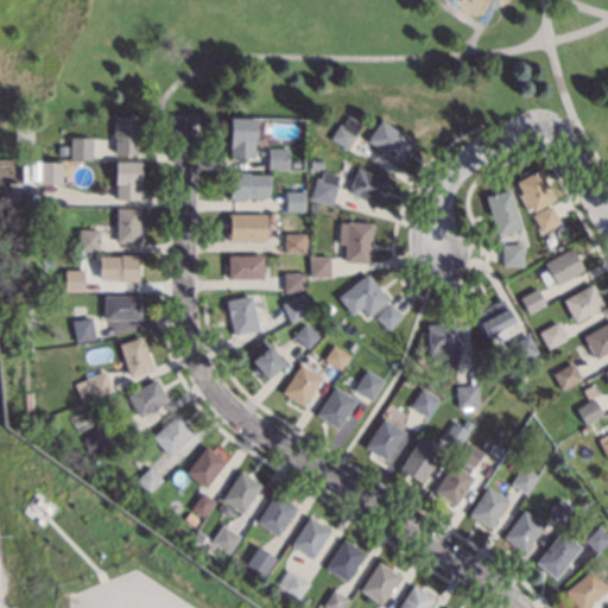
[(139,137),(138,153),(114,153),(114,135),(113,135),(113,115),(139,116),(139,137)]
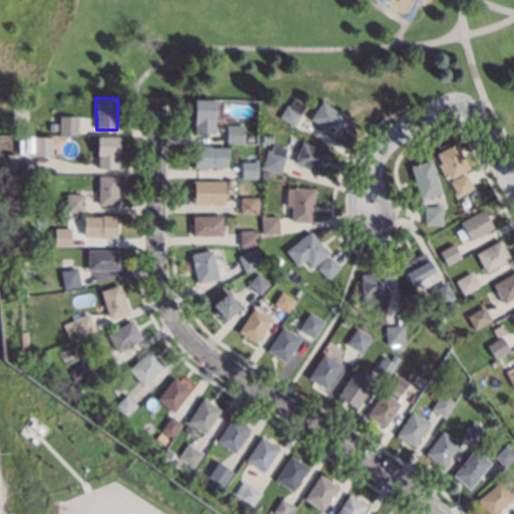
[(215,133),(194,132),(194,123),(194,98),(216,99),(215,133)]
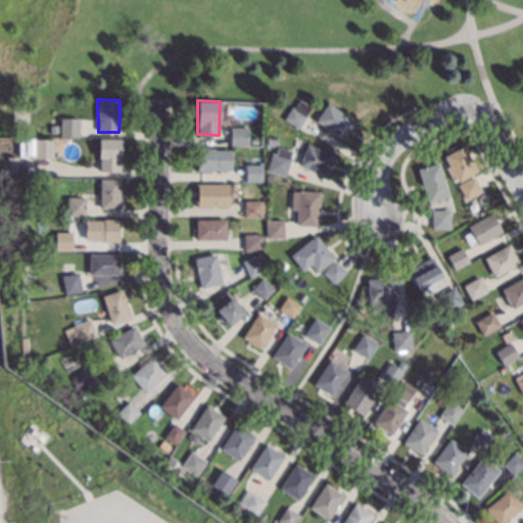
[(355,122),(342,140),(314,121),(327,102),(355,122)]
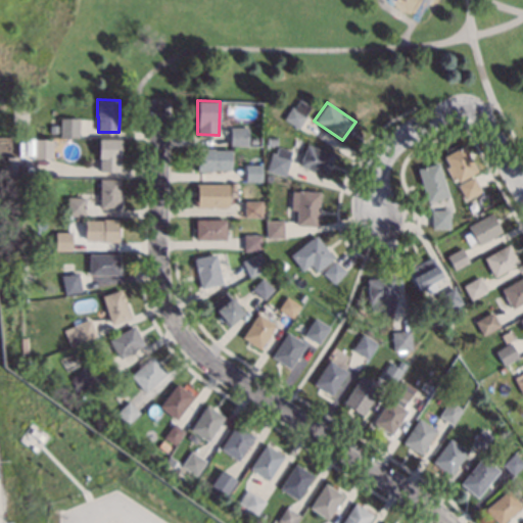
[(305,115),(297,129),(283,119),(291,106),(305,115)]
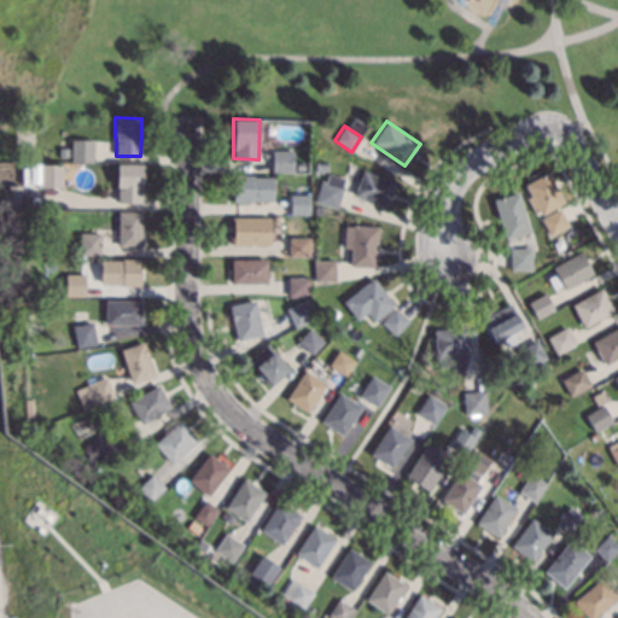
[(93,161),(70,161),(70,139),(93,139),(93,161)]
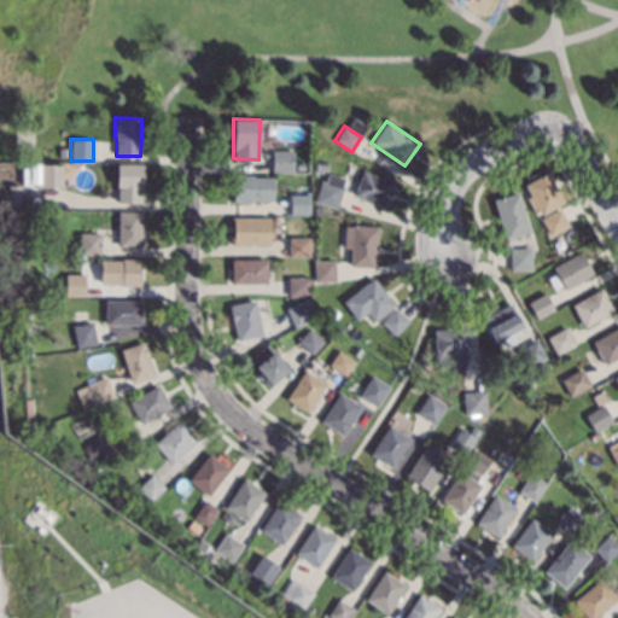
[(68,157),(58,157),(59,147),(68,147),(68,157)]
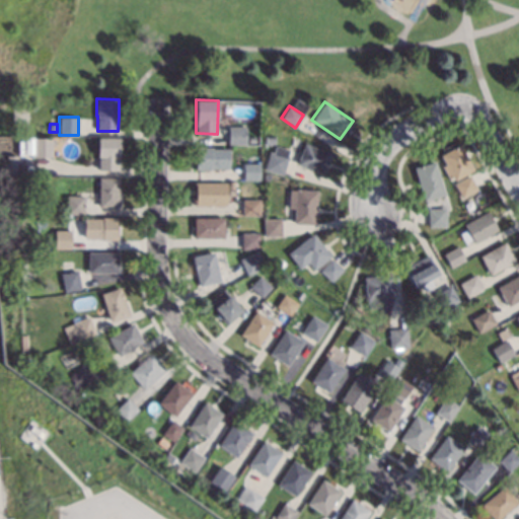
[(245,144),(228,144),(228,127),(246,127),(245,144)]
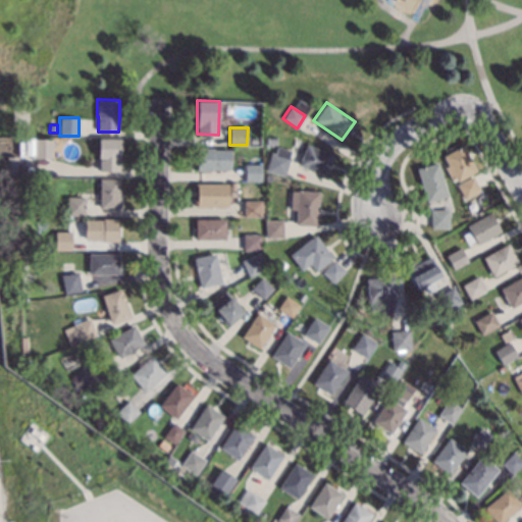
[(275,144),(267,144),(267,137),(275,136),(275,144)]
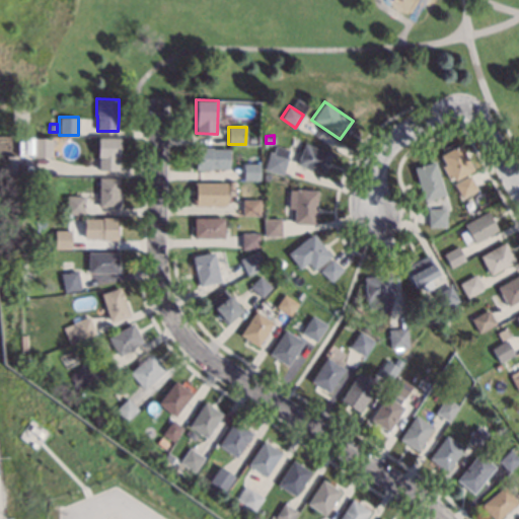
[(52,157),(33,156),(33,137),(52,138),(52,157)]
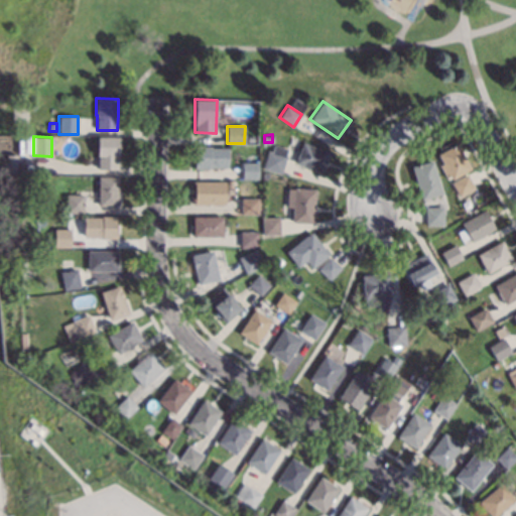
[(118,168),(98,168),(98,155),(97,155),(97,136),(118,136),(118,168)]
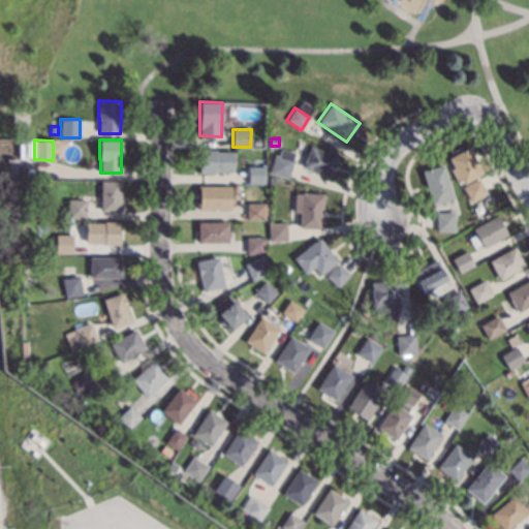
[(338,156),(330,177),(302,166),(310,146),(338,156)]
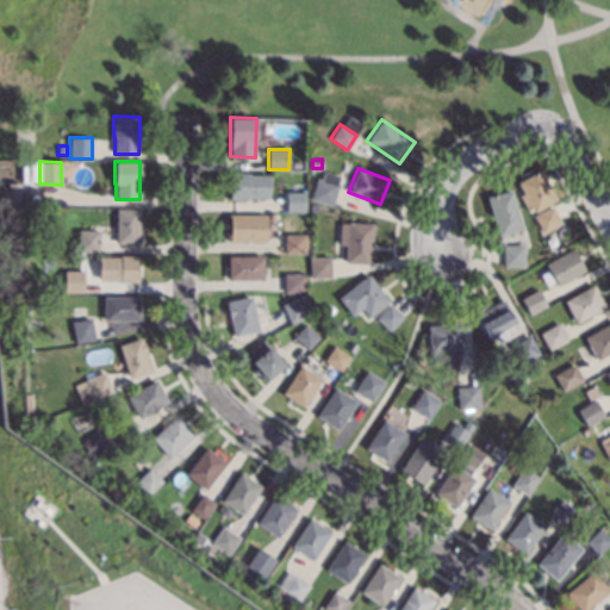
[(555,198),(534,211),(531,206),(527,210),(520,195),(523,193),(517,181),(539,169),(555,198)]
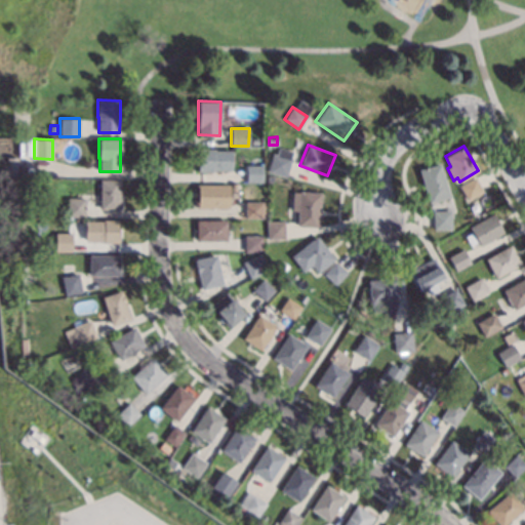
[(292,151),(286,176),(268,171),(272,153),(276,154),(278,147),(292,151)]
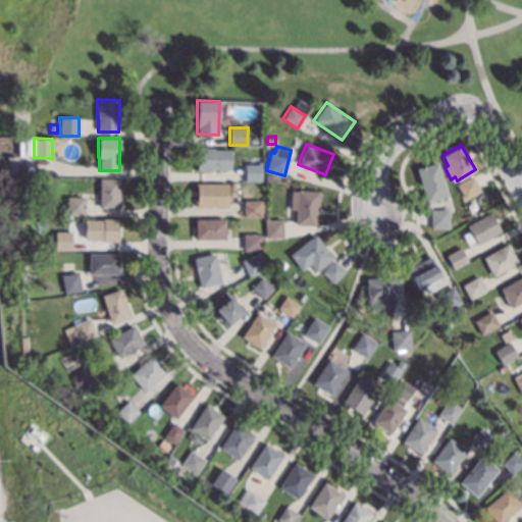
[(213,149),(230,149),(229,169),(212,169),(212,170),(197,170),(197,153),(198,153),(198,147),(213,147),(213,149)]
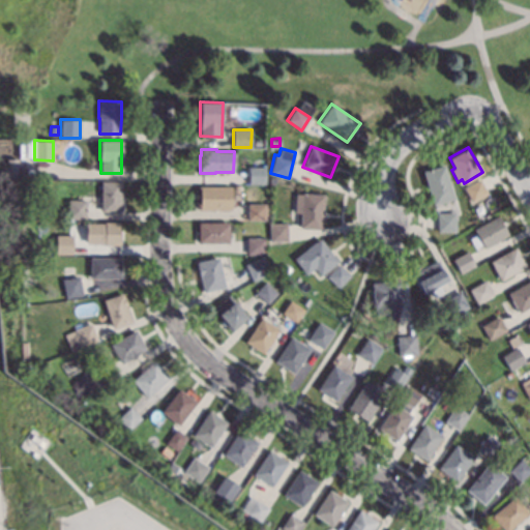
[(17,176),(6,176),(6,158),(18,158),(17,176)]
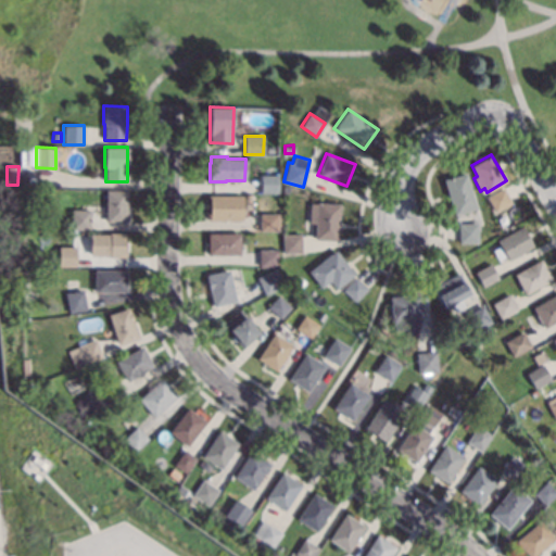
[(476,207),(454,214),(443,179),(466,173),(476,207)]
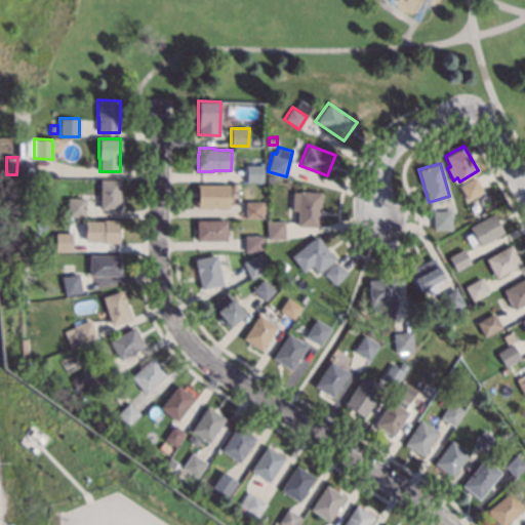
[(263,182),(245,182),(246,165),(263,165),(263,182)]
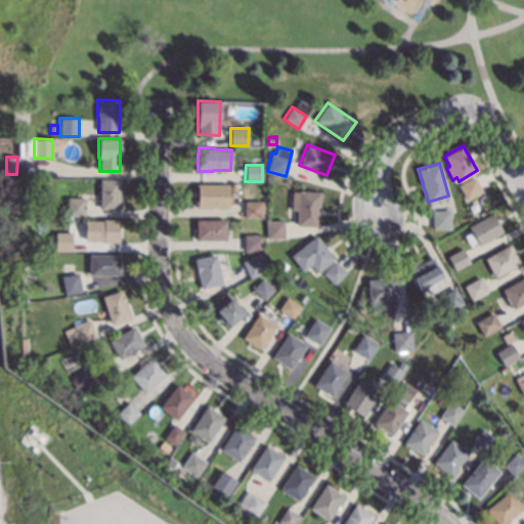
[(481,190),(466,199),(459,185),(474,176),(481,190)]
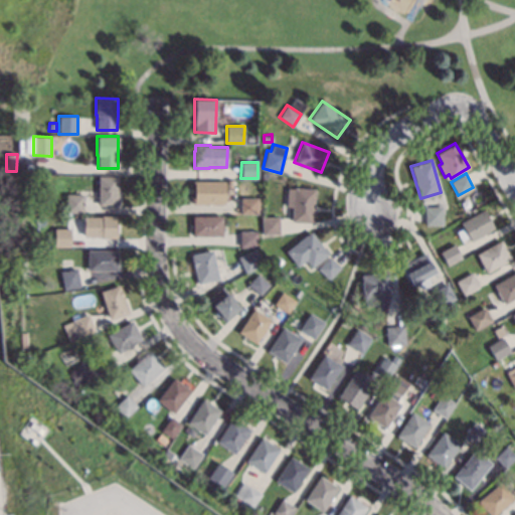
[(118,205),(98,205),(98,175),(118,175),(118,205)]
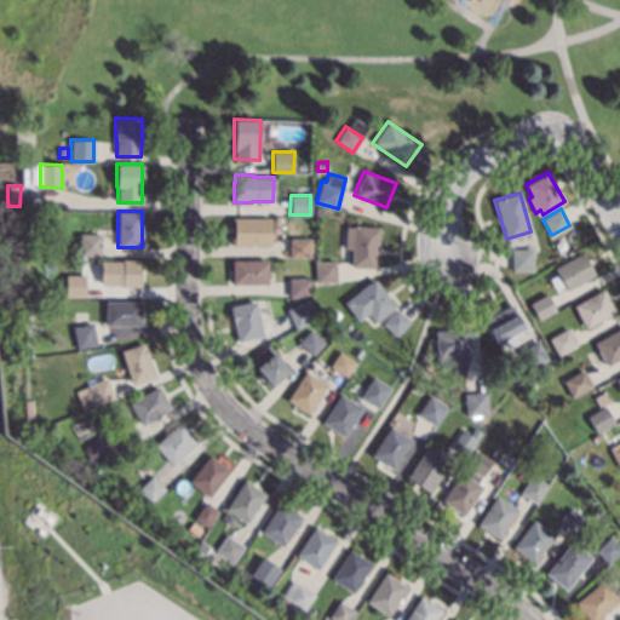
[(270,246),(231,245),(231,217),(270,217),(270,246)]
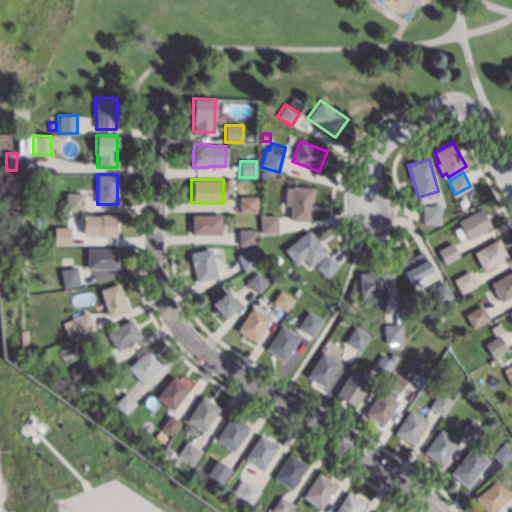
[(313,187),(311,221),(289,220),(290,205),(284,205),(285,186),(292,187),(292,186),(313,187)]
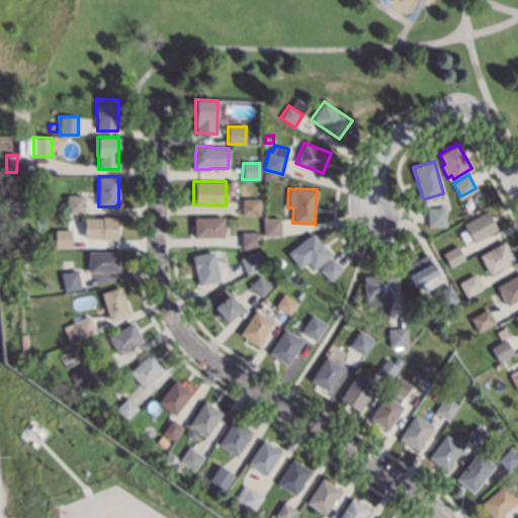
[(84,213),(67,213),(67,195),(84,195),(84,213)]
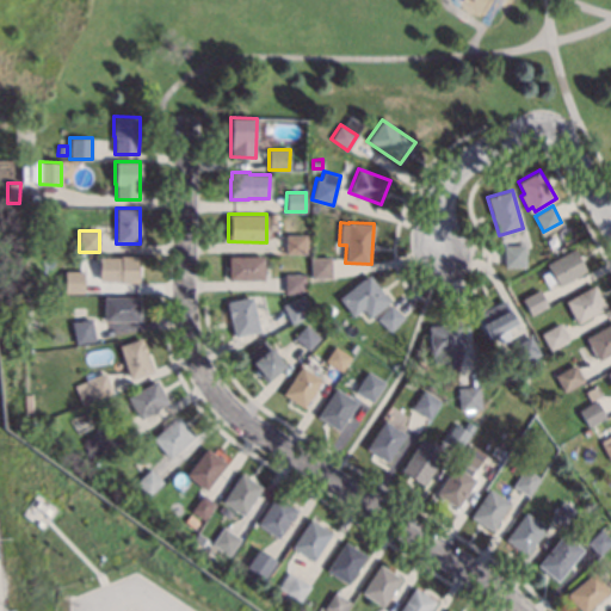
[(306,253),(285,253),(285,234),(306,234),(306,253)]
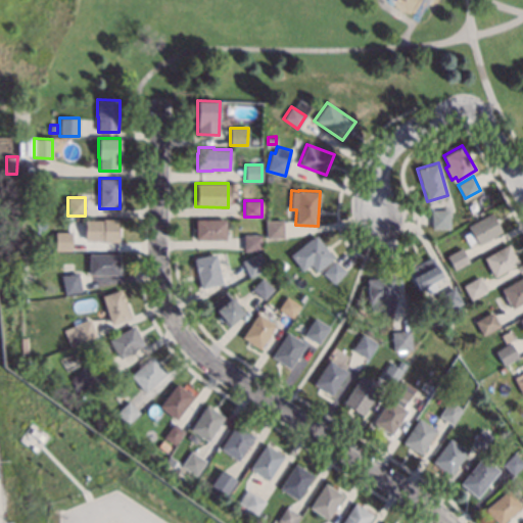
[(449,228),(431,228),(431,209),(448,209),(449,228)]
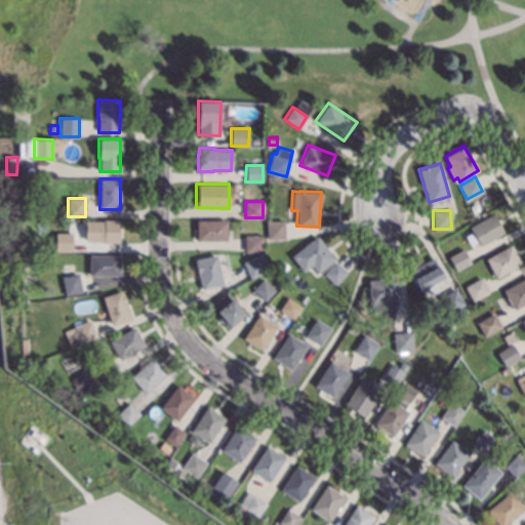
[(503,232),(480,245),(477,241),(470,245),(465,236),(472,232),(470,227),(493,213),(503,232)]
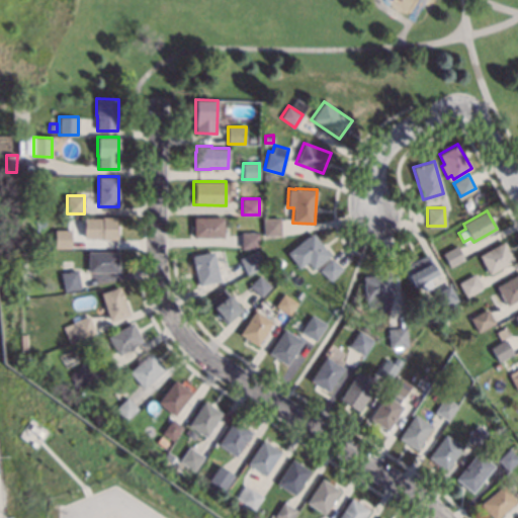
[(116,224),(117,224),(117,239),(101,239),(101,238),(84,238),(84,217),(101,218),(101,216),(116,216),(116,224)]
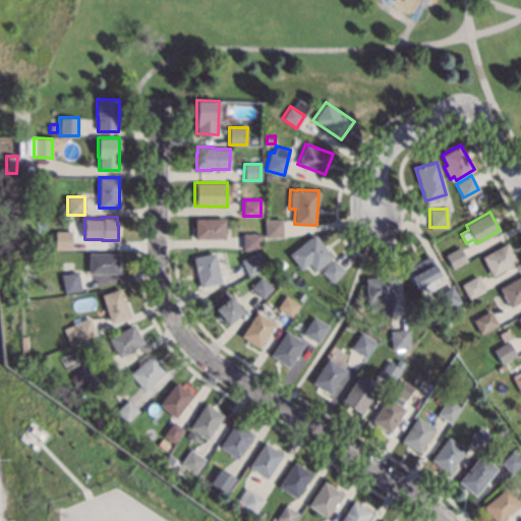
[(224,238),(194,238),(194,218),(224,218),(224,238)]
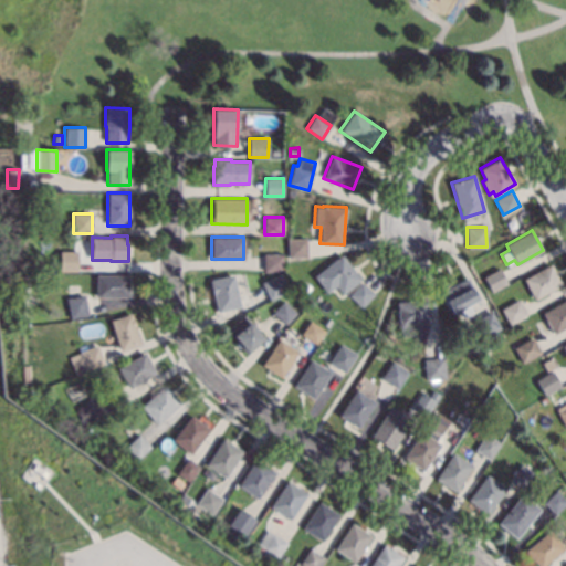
[(306,257),(287,257),(286,238),(306,237),(306,257)]
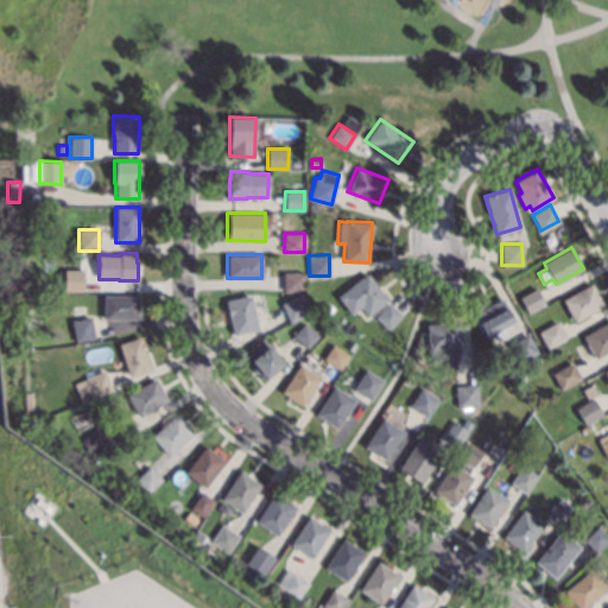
[(83,291),(64,291),(64,270),(83,270),(83,291)]
